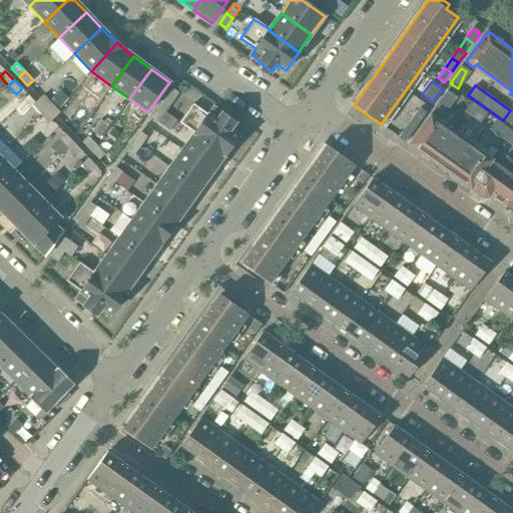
[(165,98),(171,103),(178,93),(173,89),(172,88),(165,98)]
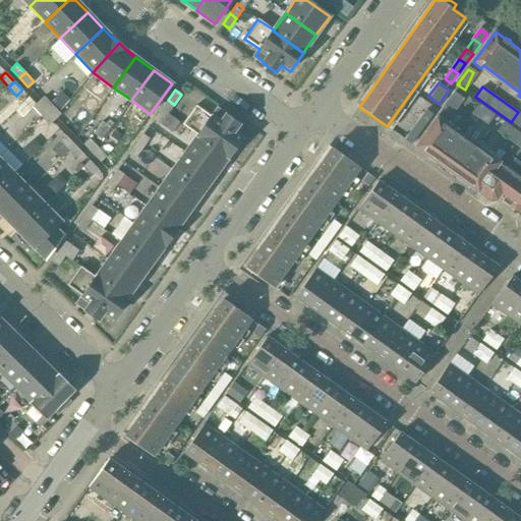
[(452,98),(444,108),(443,110),(451,116),(464,100),(455,93),(452,98)]
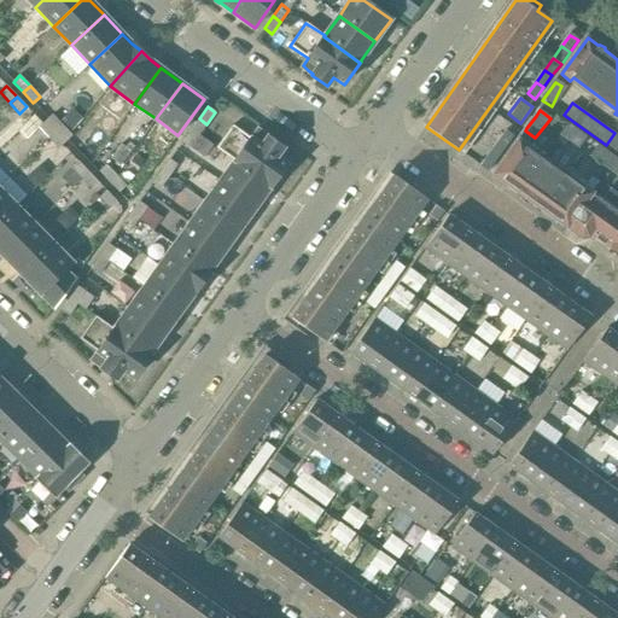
[(52,115),(45,121),(56,132),(62,126),(52,115)]
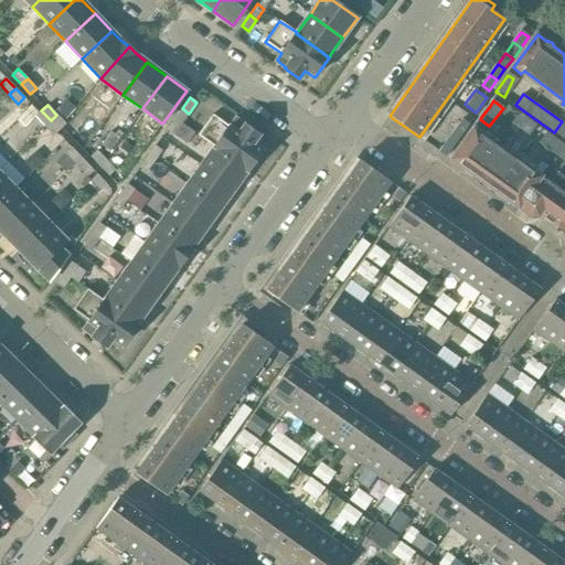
[(181,124),(189,114),(182,108),(174,119),(181,124)]
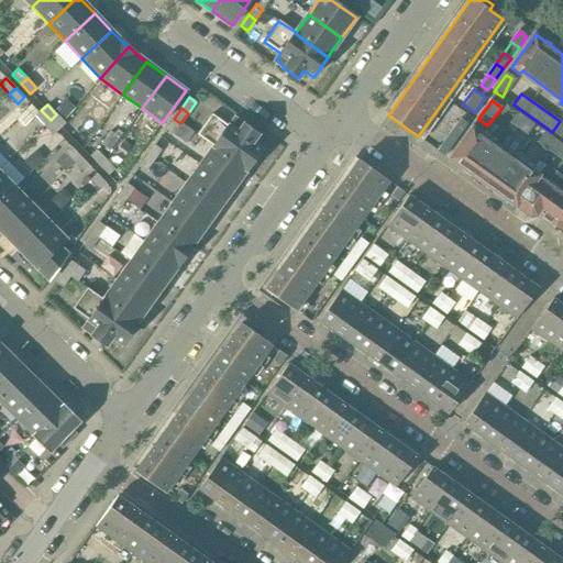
[(51,120),(41,110),(34,117),(44,127),(51,120)]
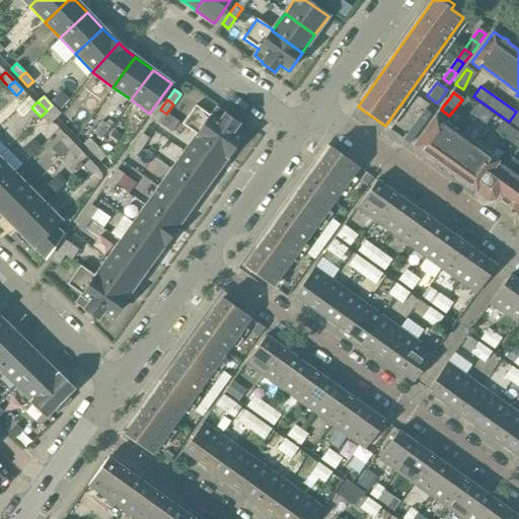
[(486,125),(493,116),(476,103),(469,114),(486,125)]
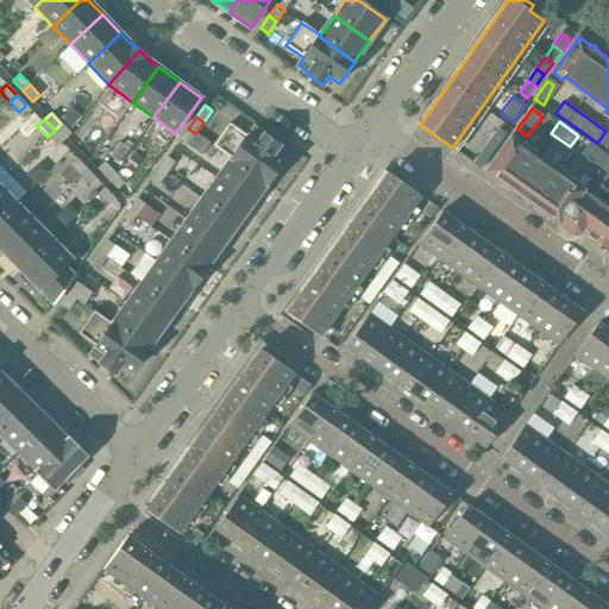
[(230,123),(213,145),(231,158),(268,183),(283,162),(272,154),(278,145),(264,135),(263,136),(258,133),(252,129),(248,136),(230,123)]
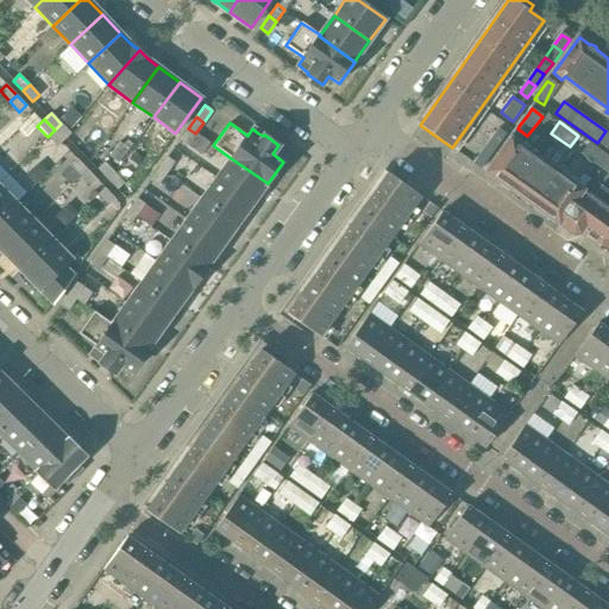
[(71,133),(61,124),(55,130),(64,140),(71,133)]
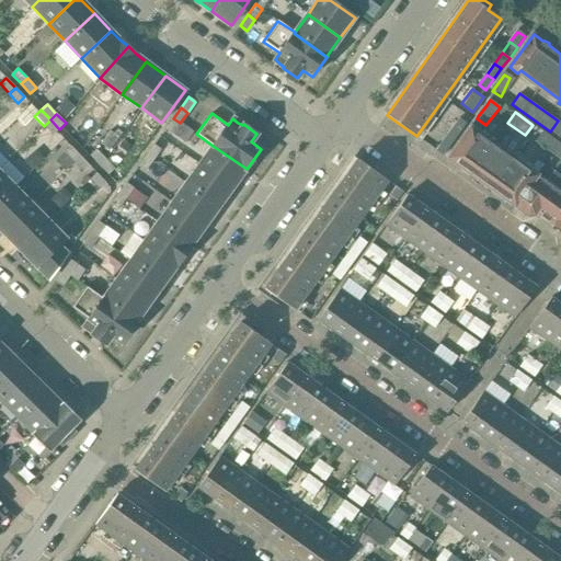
[(172,134),(180,123),(173,118),(165,128),(172,134)]
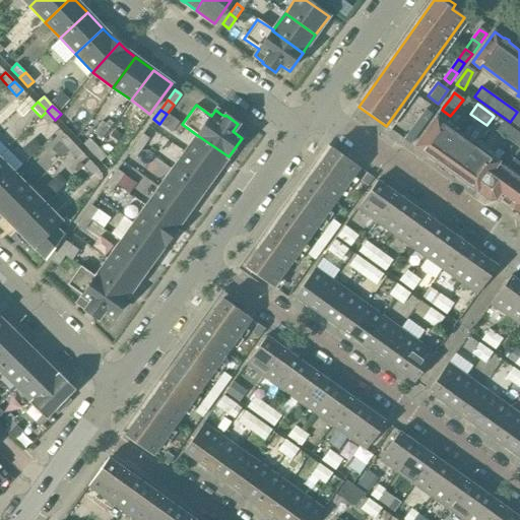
[(55,120),(47,111),(41,117),(49,125),(55,120)]
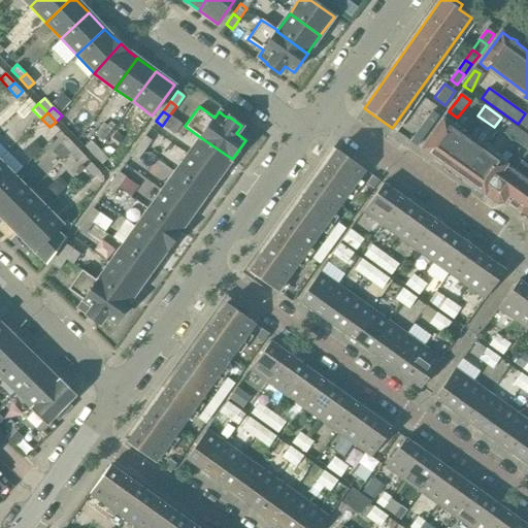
[(415,144),(436,116),(432,112),(410,141),(415,144)]
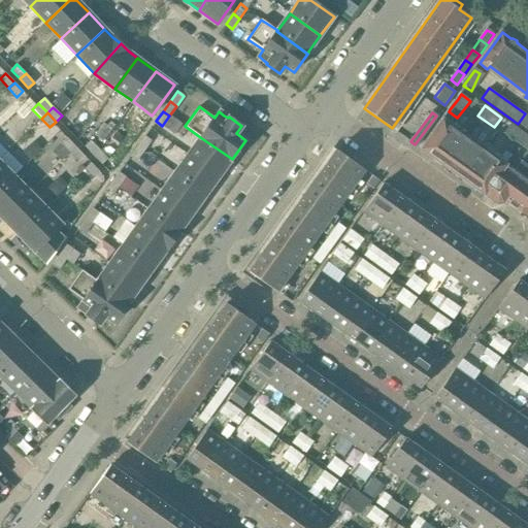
[(527,131),(527,116),(525,113),(518,124),(527,131)]
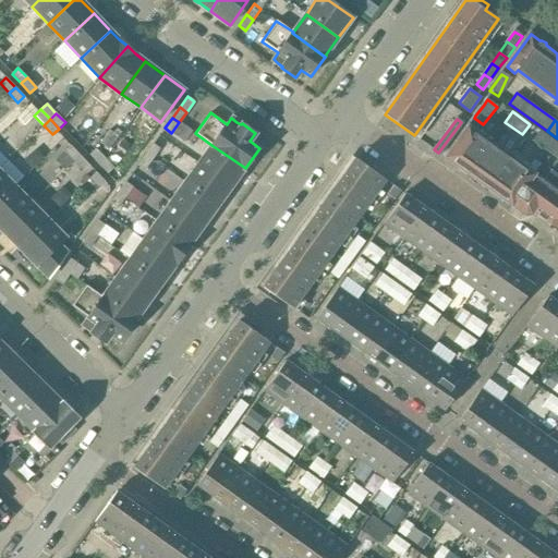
[(468,125),(445,158),(468,174),(490,143),(468,125)]
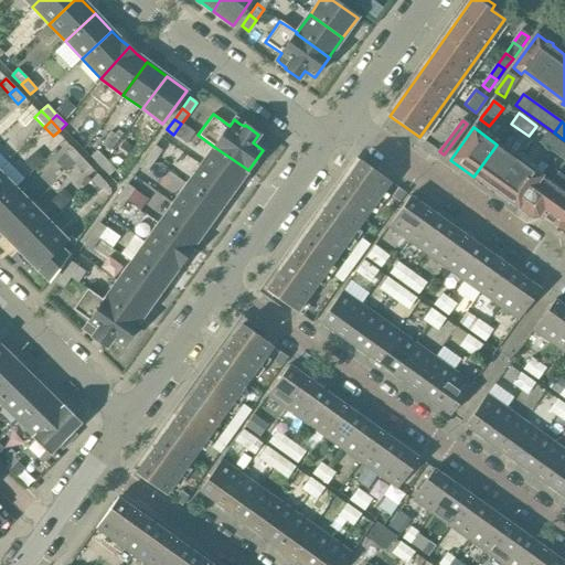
[(540,142),(556,156),(563,146),(546,134),(540,142)]
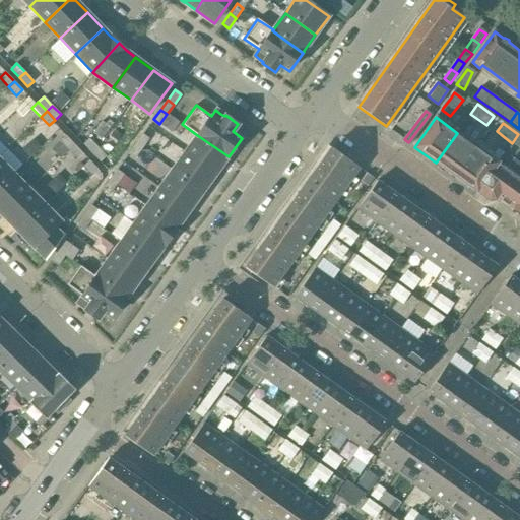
[(477,147),(457,133),(436,163),(456,177),(477,147)]
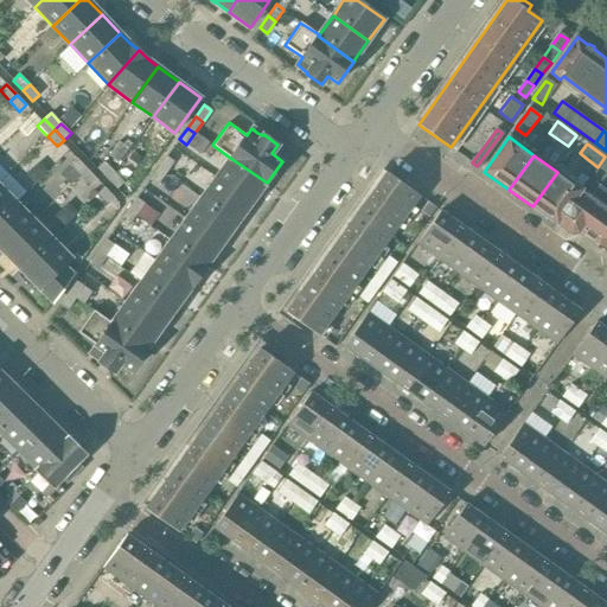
[(166,157),(158,168),(166,173),(174,163),(166,157)]
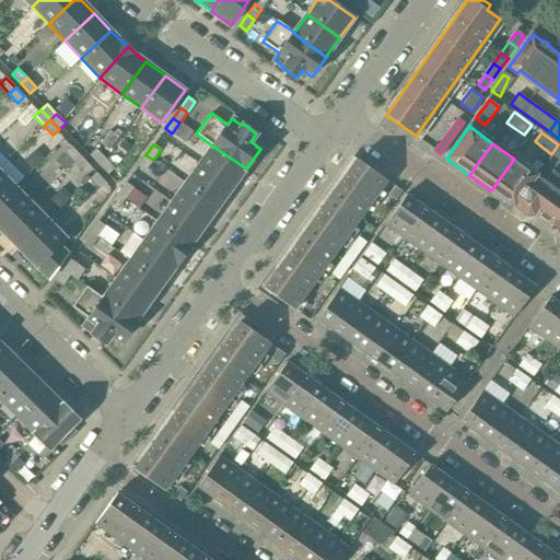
[(245,170),(246,168),(212,146),(199,164),(232,188),(245,170)]
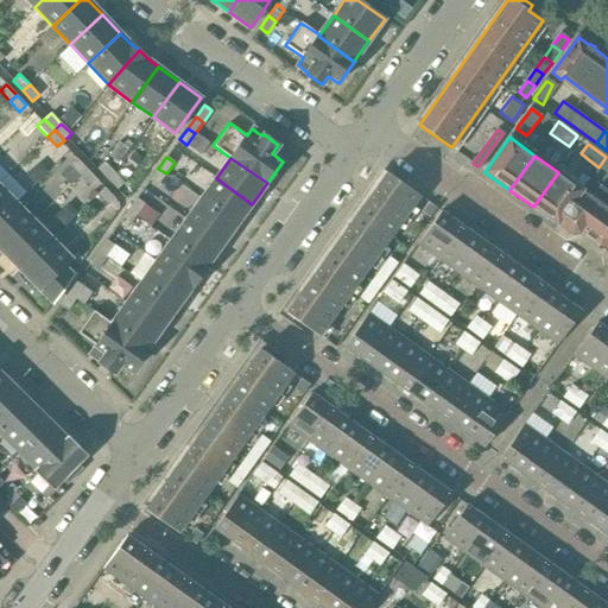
[(70,165),(80,175),(87,169),(77,159),(70,165)]
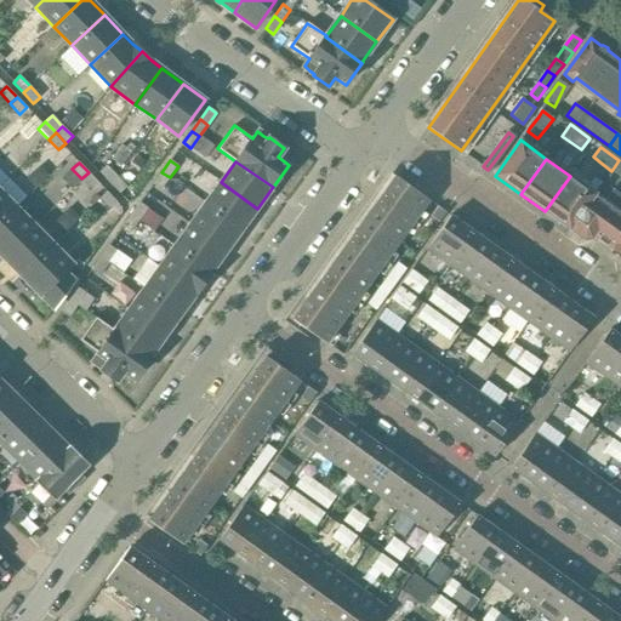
[(100,172),(109,183),(117,176),(107,165),(100,172)]
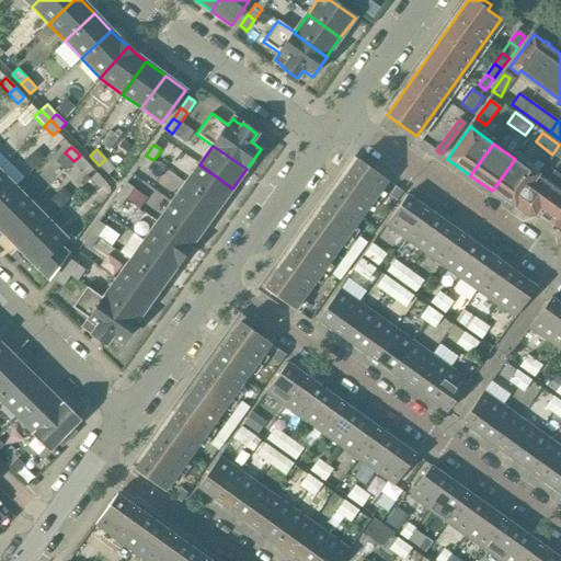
[(88,164),(80,156),(73,161),(82,171),(88,164)]
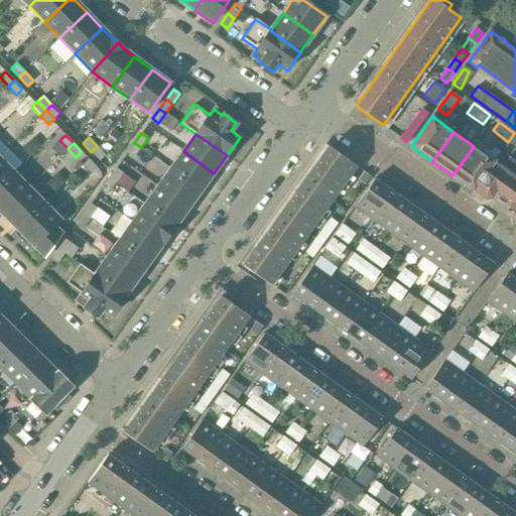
[(134,157),(141,147),(134,143),(127,152),(134,157)]
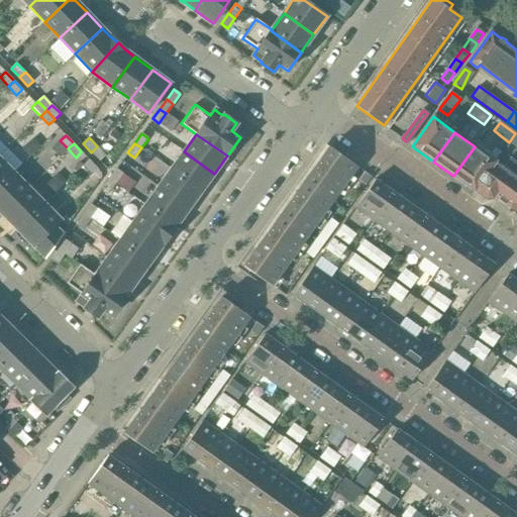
[(356,167),(329,146),(325,143),(236,267),(235,267),(260,285),(264,280),(272,286),(356,167)]
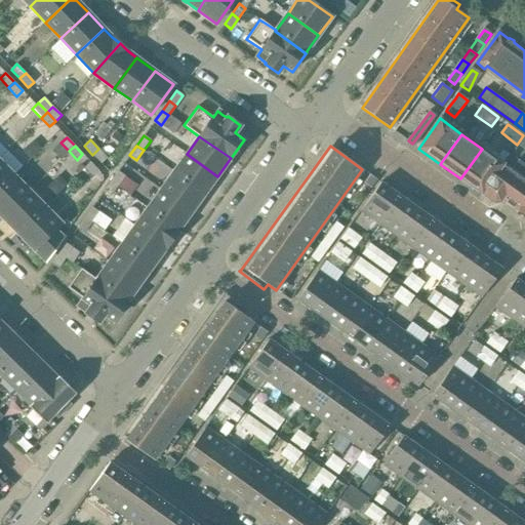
[(107,158),(98,149),(92,155),(102,163),(107,158)]
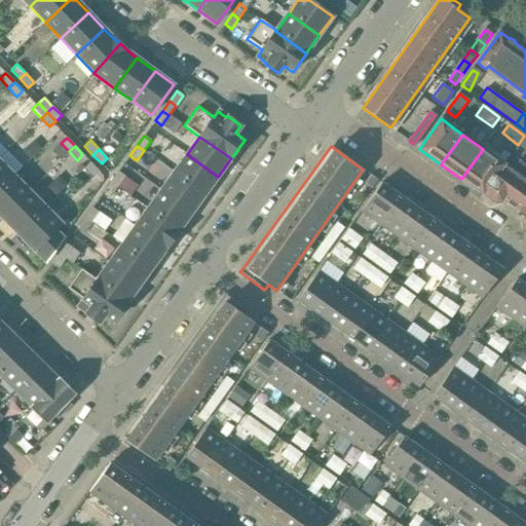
[(504,164),(483,149),(461,179),(483,194),(504,164)]
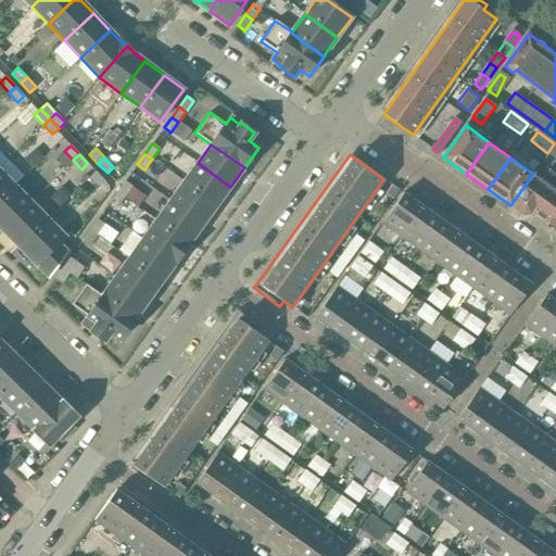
[(184,182),(216,205),(230,187),(198,163),(184,182)]
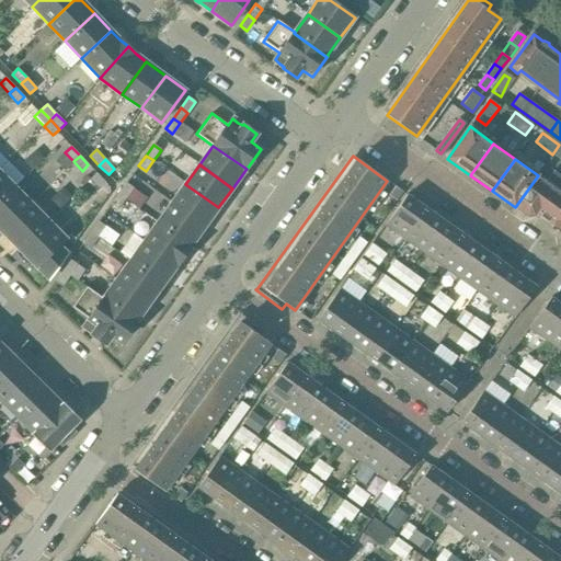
[(0,202),(15,187),(0,172),(0,202)]
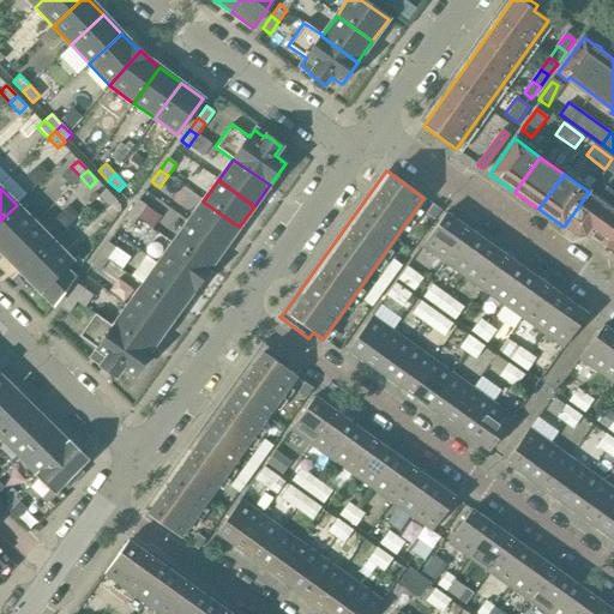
[(115,200),(106,190),(100,197),(108,206),(115,200)]
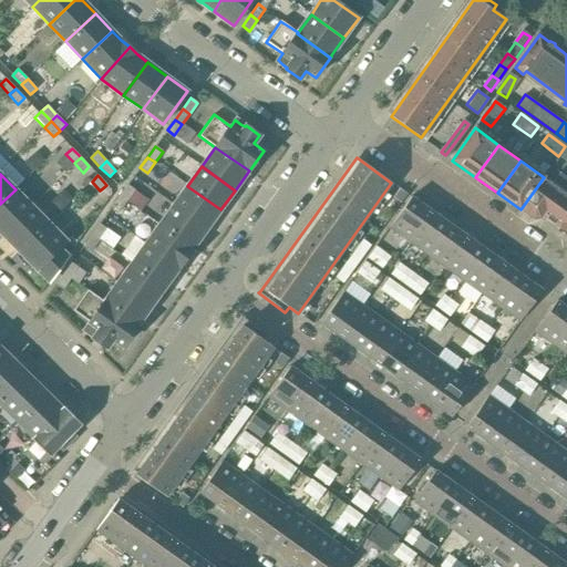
[(521,209),(534,219),(540,218),(543,216),(542,216),(566,179),(566,178),(560,175),(553,184),(544,177),(521,209)]
